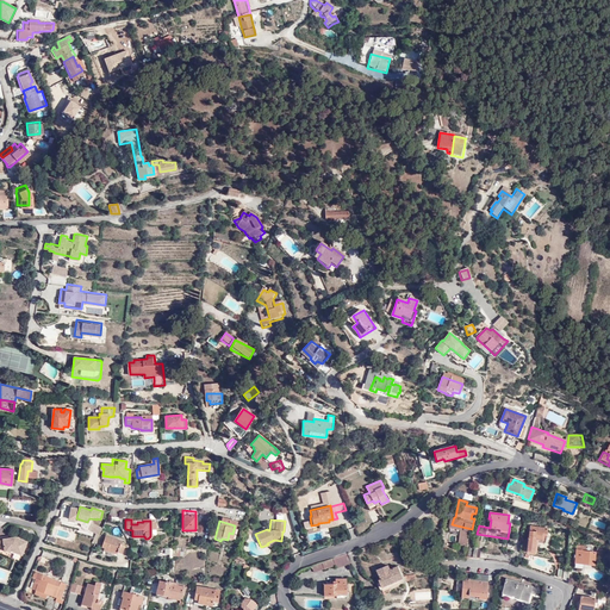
[(89,531),(99,535),(103,528),(92,523),(89,531)]
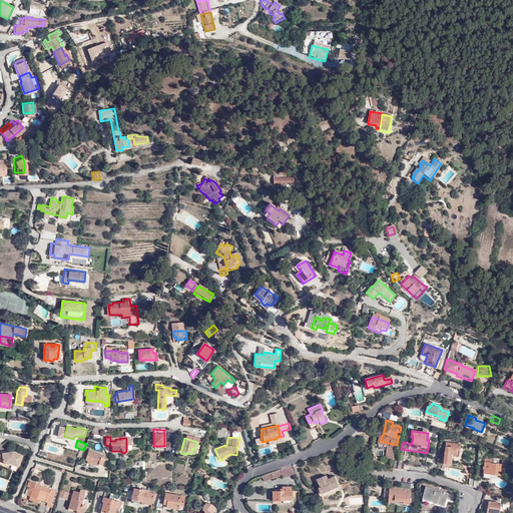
[(446,442),(444,458),(449,458),(450,452),(455,453),(456,449),(459,449),(460,444),(446,442)]
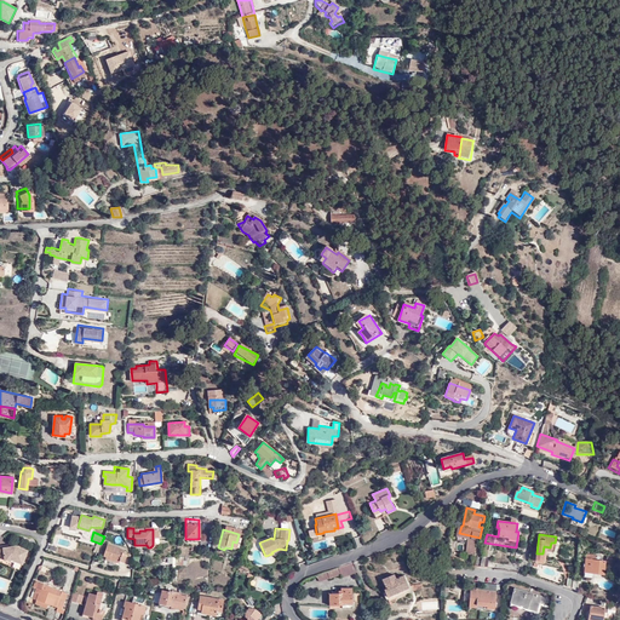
[(75,550),(78,538),(58,535),(56,546),(75,550)]
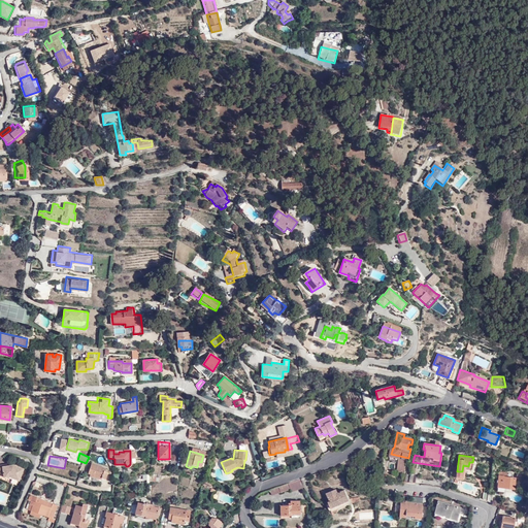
[(9,462),(0,463),(0,471),(3,471),(4,475),(9,475),(20,480),(25,467),(13,463),(9,463),(9,462)]
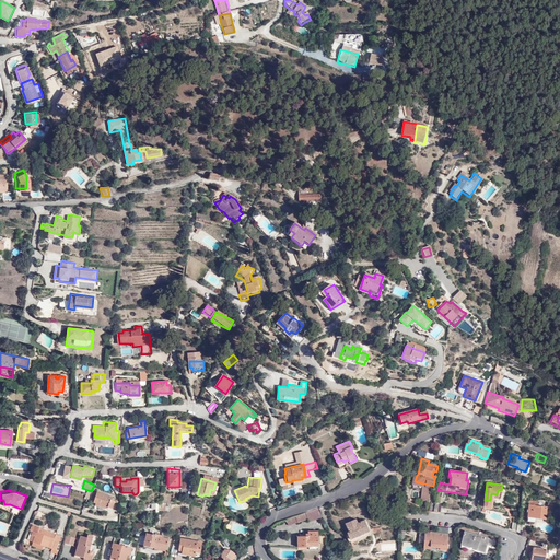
[(112,497),(97,491),(93,502),(96,503),(107,508),(113,509),(115,501),(111,500),(112,497)]
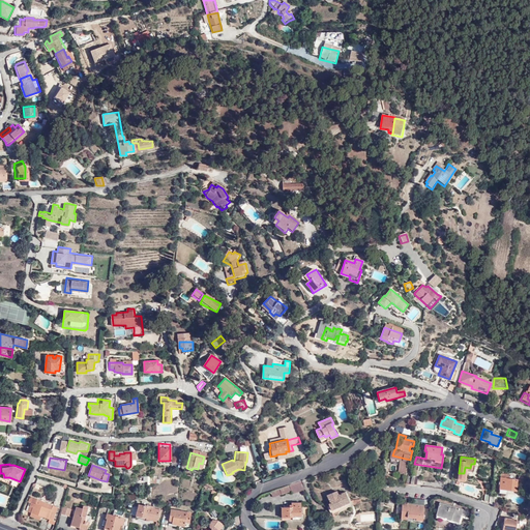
[(516,491),(517,479),(500,477),(499,489),(516,491)]
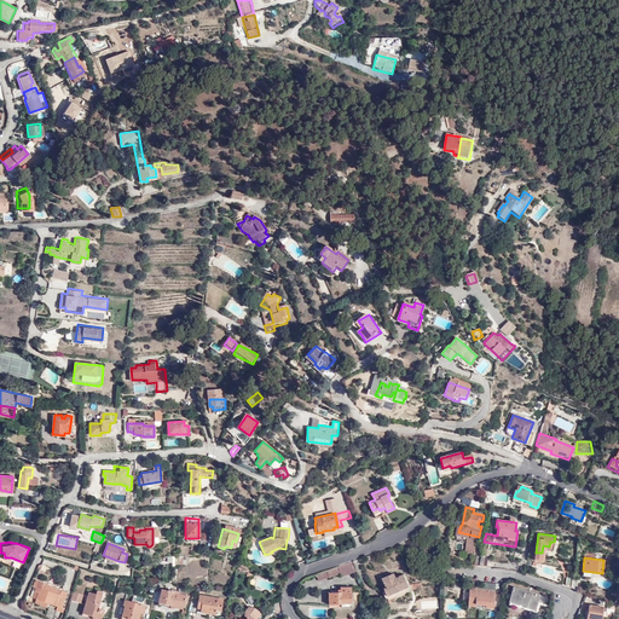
[(353,561),(314,574),(318,582),(339,576),(340,578),(358,572),(353,561)]
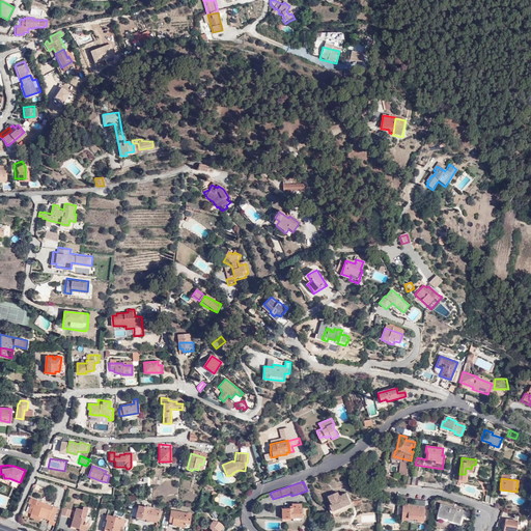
[(338,497),(336,494),(328,497),(331,505),(329,505),(334,514),(351,507),(346,499),(348,499),(345,494),(338,497)]
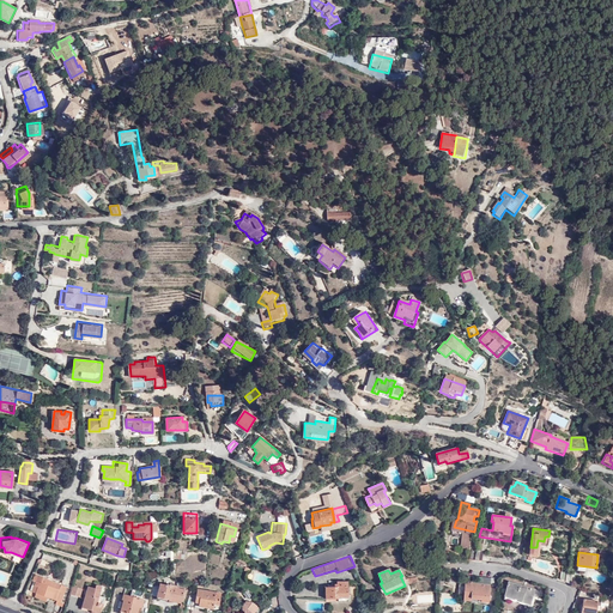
[(117,575),(113,596),(121,599),(121,602),(122,604),(120,612),(138,612),(139,607),(141,607),(150,576),(129,575),(117,575)]
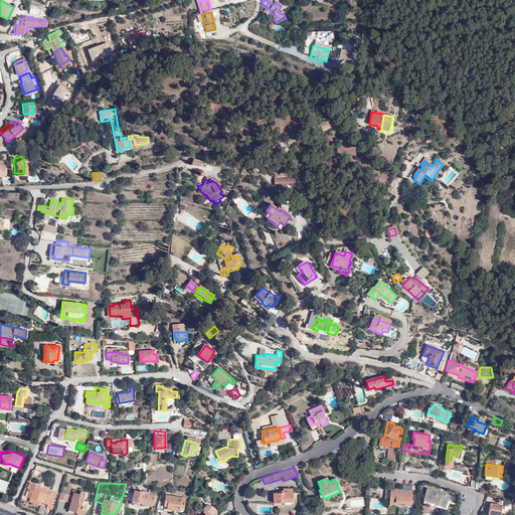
[(30,493),(28,498),(39,502),(50,506),(55,493),(50,491),(48,495),(45,494),(46,489),(30,484),(27,492),(30,493)]
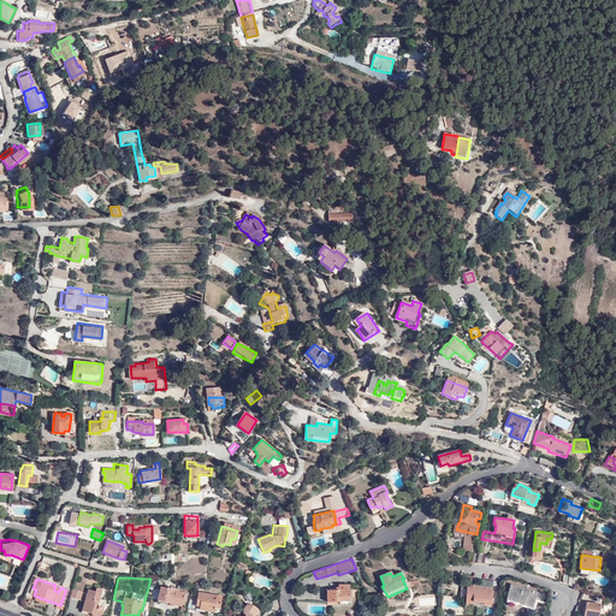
[(542,597),(543,591),(510,584),(507,599),(517,602),(516,605),(522,608),(522,605),(533,606),(534,596),(542,597)]
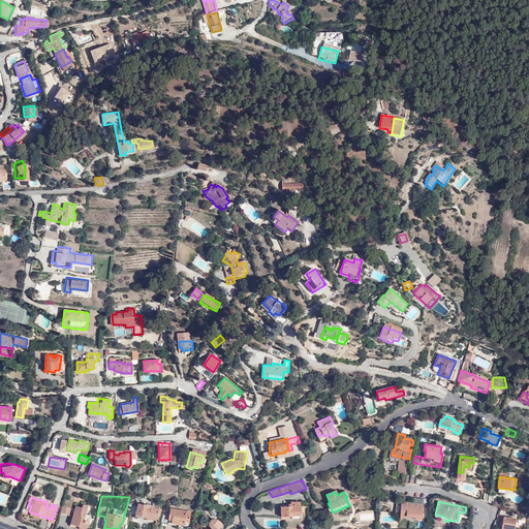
[(281,519),(300,519),(300,502),(290,502),(290,507),(281,507),(281,519)]
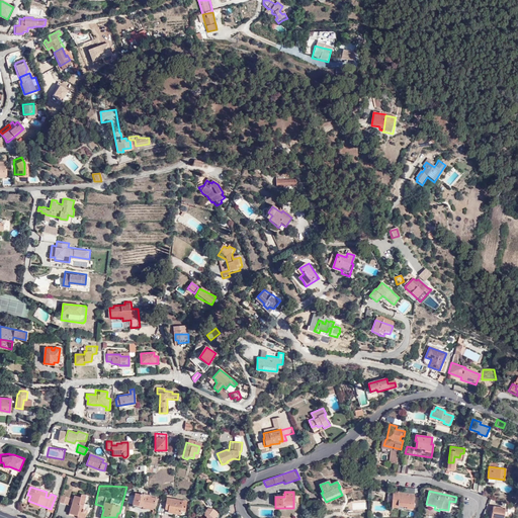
[(413,509),(414,496),(399,494),(399,493),(386,492),(385,503),(392,504),(391,507),(398,507),(398,505),(407,506),(407,508),(413,509)]
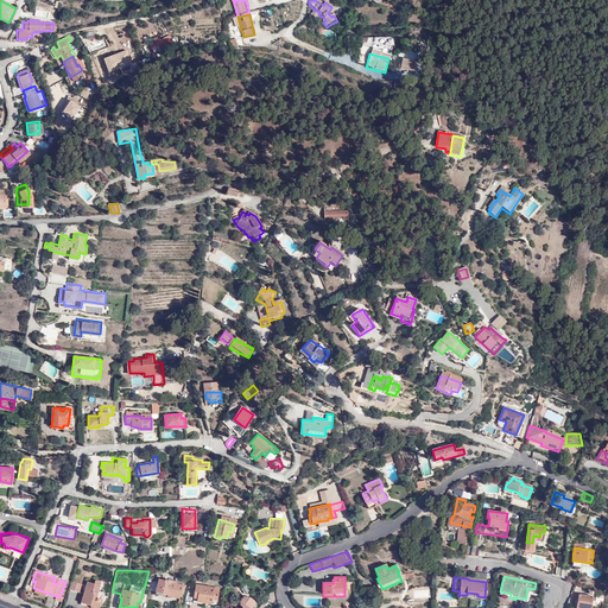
[(99,589),(101,581),(96,578),(95,583),(88,581),(81,602),(92,605),(92,607),(97,607),(101,601),(103,601),(106,594),(92,589),(93,587),(99,589)]
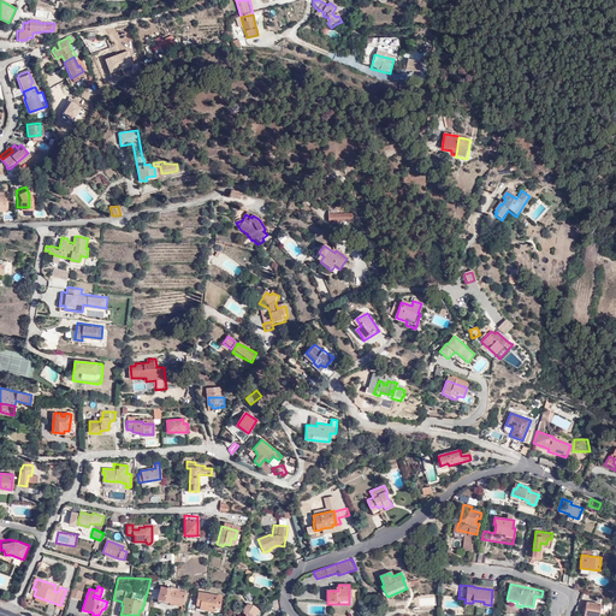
[(171,588),(163,586),(159,599),(170,602),(172,597),(183,600),(185,592),(183,591),(183,590),(171,587),(171,588)]
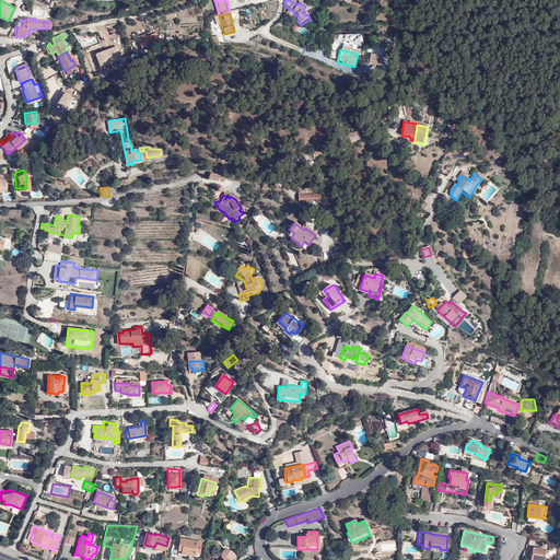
[(72,546),(74,538),(66,535),(65,544),(72,546)]
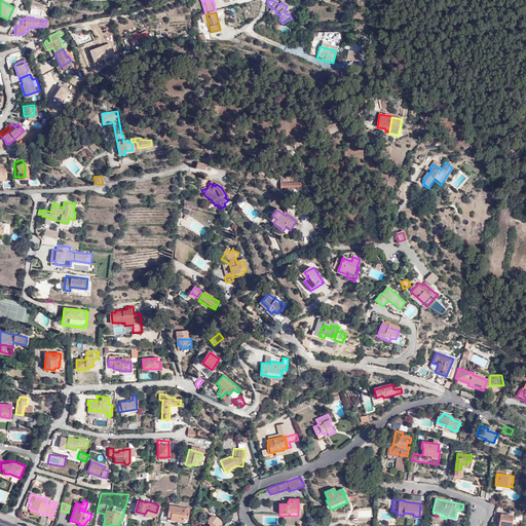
[(188,519),(190,510),(171,505),(168,517),(173,517),(172,520),(184,522),(185,518),(188,519)]
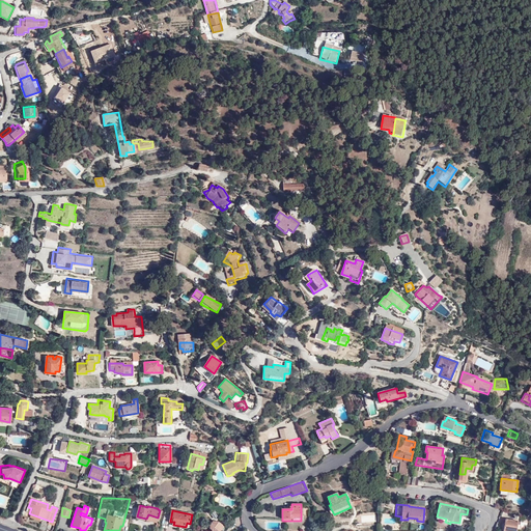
[(504,530),(515,530),(518,522),(505,520),(503,530),(504,530)]
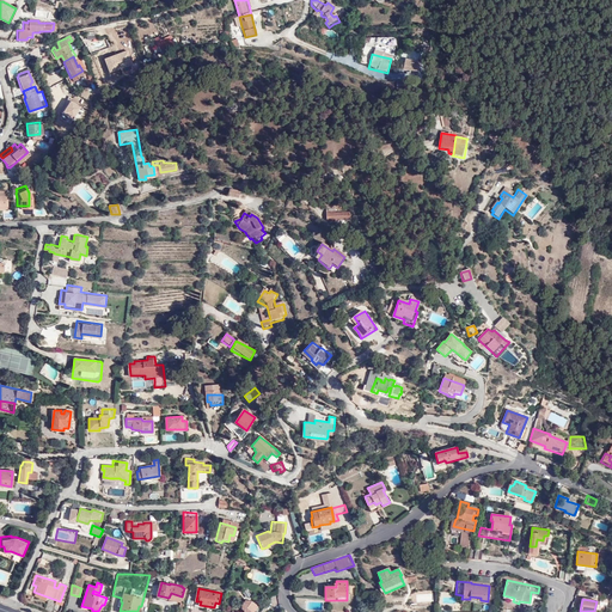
[(233,611),(232,611),(255,611),(256,611),(256,609),(257,605),(251,601),(248,601),(243,606),(243,610),(245,611),(244,611),(238,611),(233,611)]
